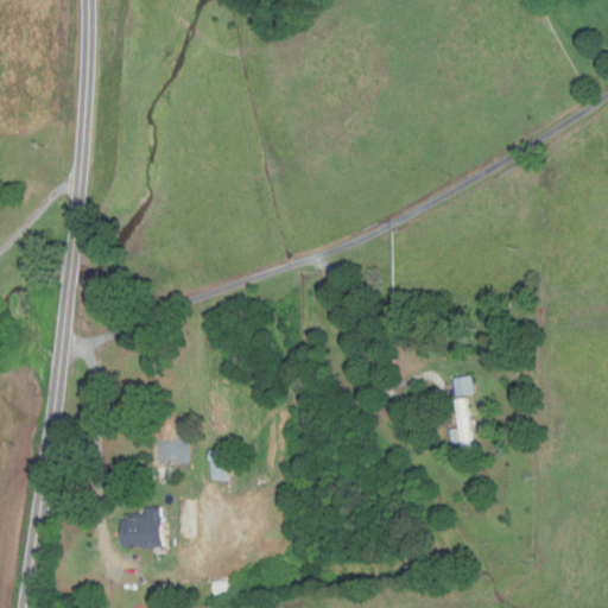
[(529,329),(531,339),(518,342),(515,336),(524,334),(524,330),(529,329)]
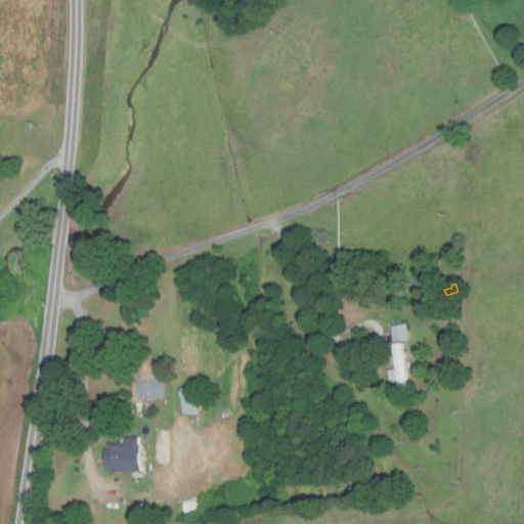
[(407,322),(409,339),(394,341),(391,324),(407,322)]
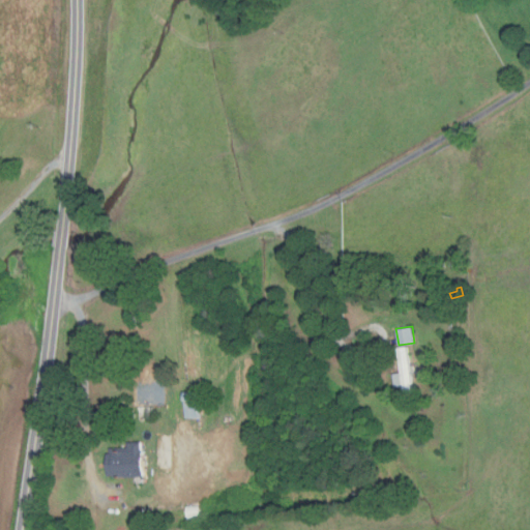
[(403,398),(402,386),(394,387),(392,374),(401,373),(396,348),(407,346),(413,396),(403,398)]
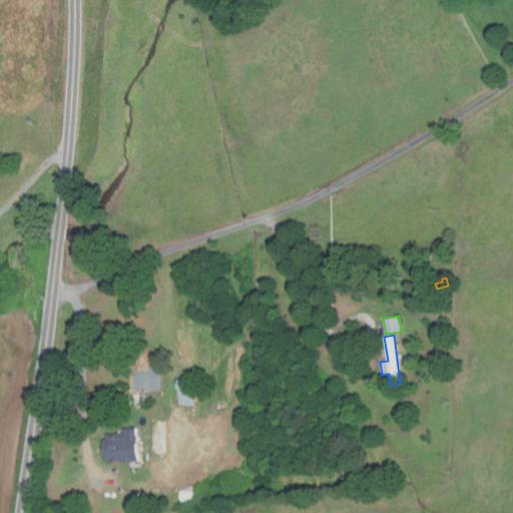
[(194,379),(194,405),(179,405),(179,388),(177,388),(177,379),(194,379)]
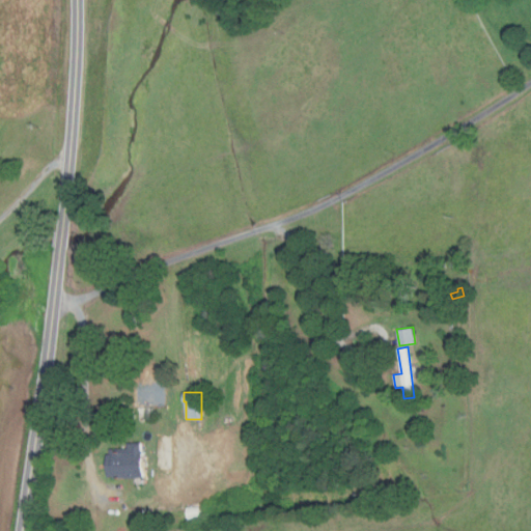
[(115,478),(108,474),(107,453),(111,453),(110,447),(119,447),(119,450),(127,450),(127,443),(142,442),(142,450),(143,450),(144,477),(115,478)]
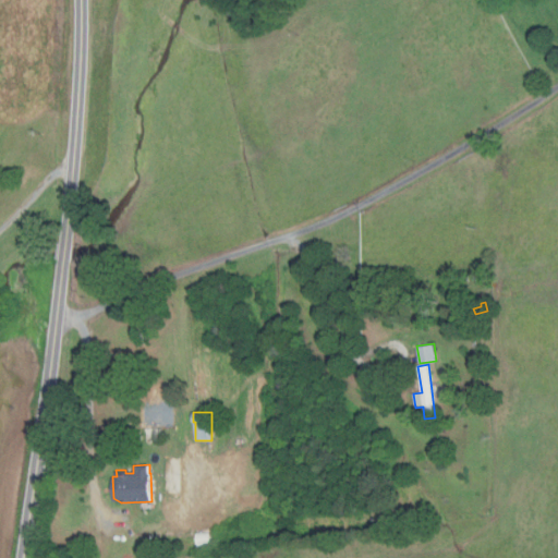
[(209,533),(209,546),(196,547),(195,534),(209,533)]
